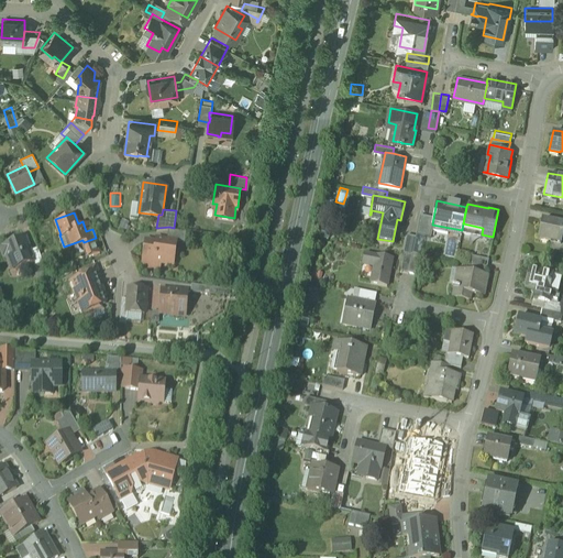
[(562,231),(562,220),(542,217),(538,236),(561,240),(562,231)]
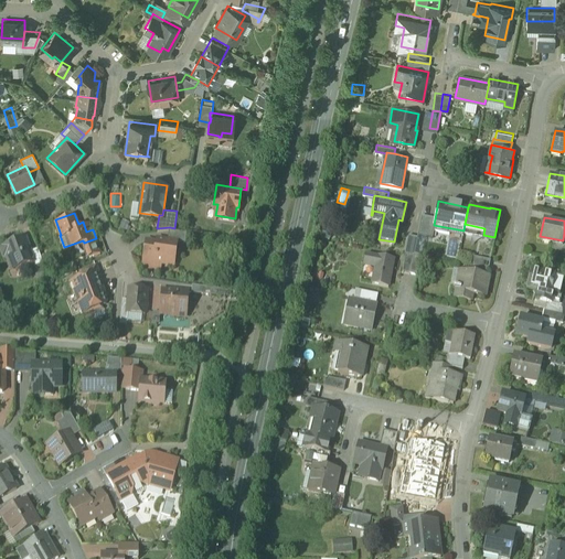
[(174,228),(170,227),(169,227),(168,238),(177,239),(185,240),(187,229),(174,228)]
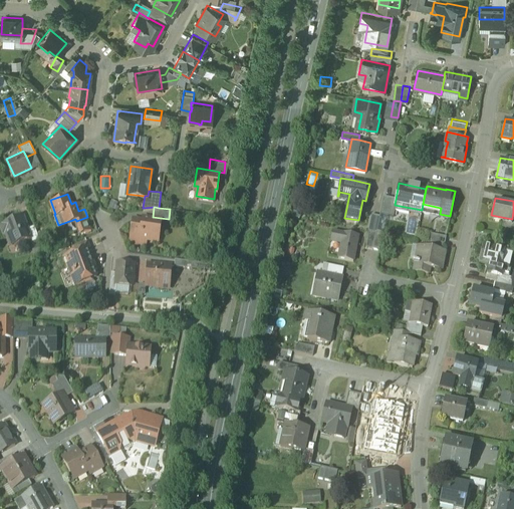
[(379,213),(371,211),(368,228),(369,229),(376,230),(376,228),(379,213)]
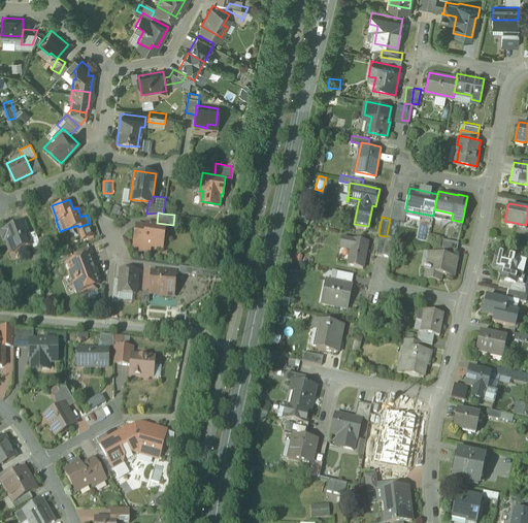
[(397,220),(390,218),(390,219),(387,234),(394,236),(396,236),(397,231),(395,231),(397,220)]
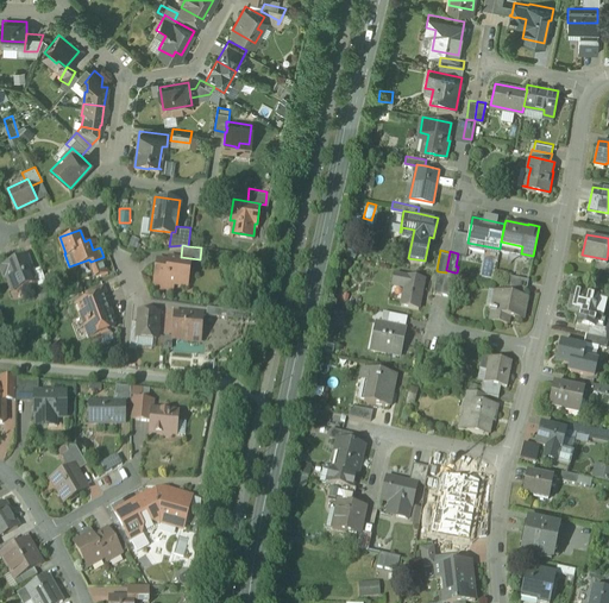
[(27,253),(2,263),(4,263),(0,264),(4,272),(10,270),(17,287),(37,280),(38,283),(46,281),(41,264),(33,268),(27,253)]
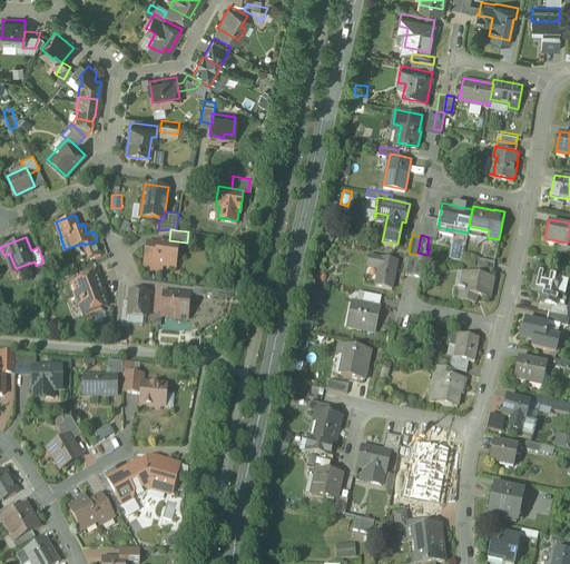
[(169,240),(166,239),(165,243),(148,240),(144,265),(161,267),(161,263),(172,264),(174,254),(176,254),(178,241),(169,240)]
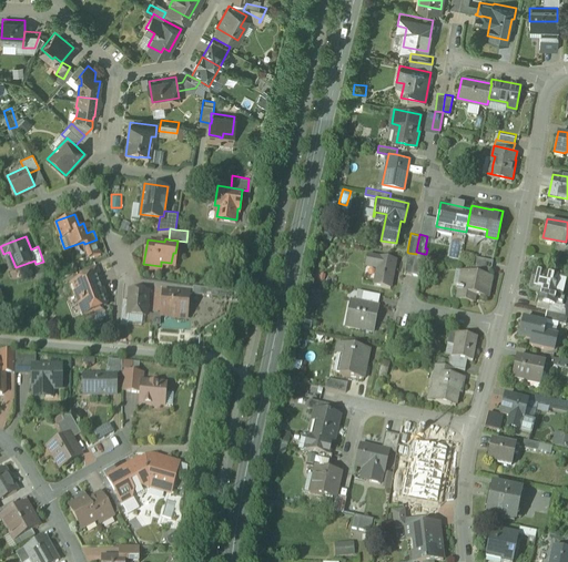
[(97,239),(84,244),(89,255),(100,251),(97,239)]
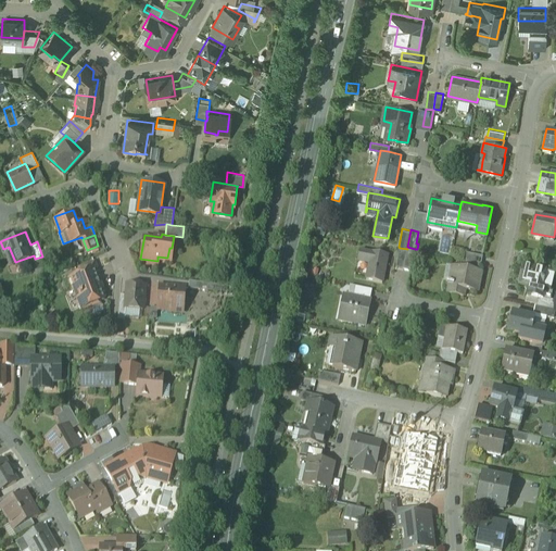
[(388,252),(359,247),(357,258),(358,259),(358,258),(369,260),(366,276),(382,279),(388,252)]
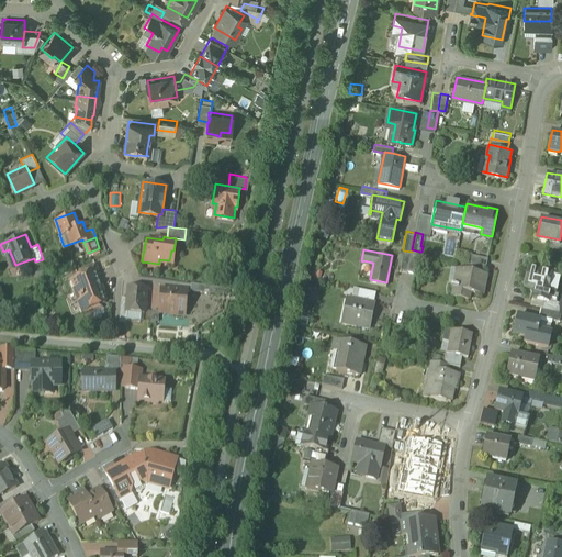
[(419,252),(412,249),(412,252),(407,269),(415,270),(419,252)]
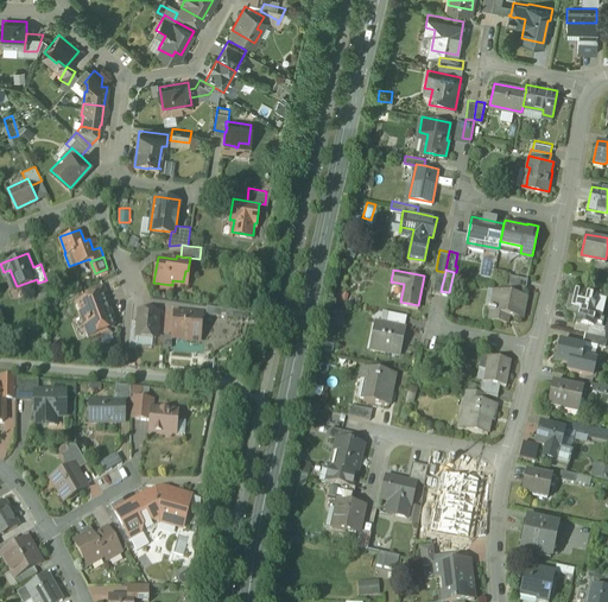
[(445,272),(437,271),(432,289),(441,291),(445,272)]
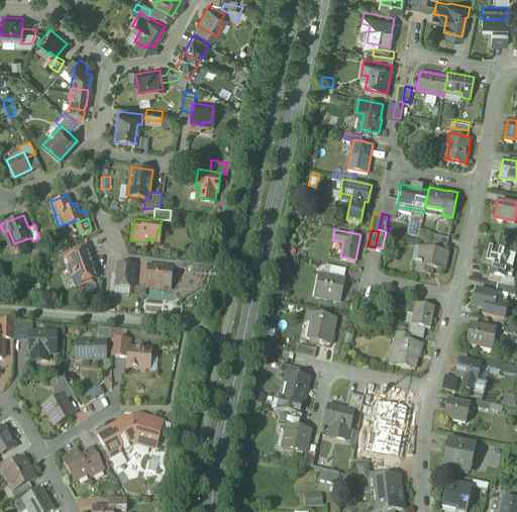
[(448,237),(431,234),(430,239),(447,243),(448,237)]
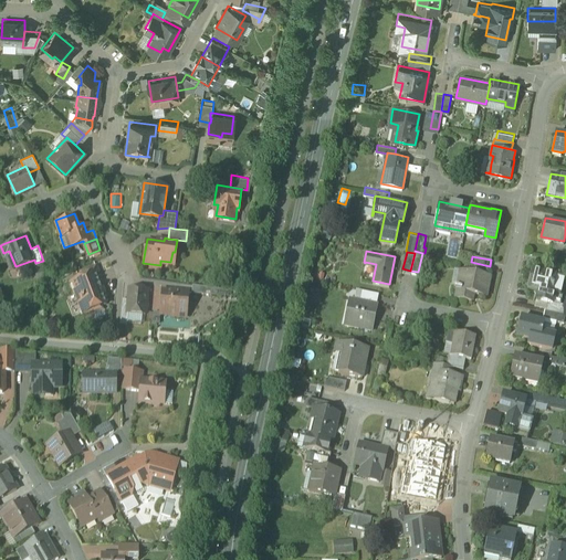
[(96,262),(80,268),(82,274),(71,280),(74,289),(82,294),(83,295),(81,295),(82,298),(83,297),(84,299),(83,303),(85,308),(88,309),(100,305),(100,304),(105,302),(107,299),(105,295),(104,295),(103,292),(104,291),(105,288),(104,286),(103,285),(102,285),(101,285),(100,283),(101,282),(98,277),(100,276),(101,274),(96,262)]
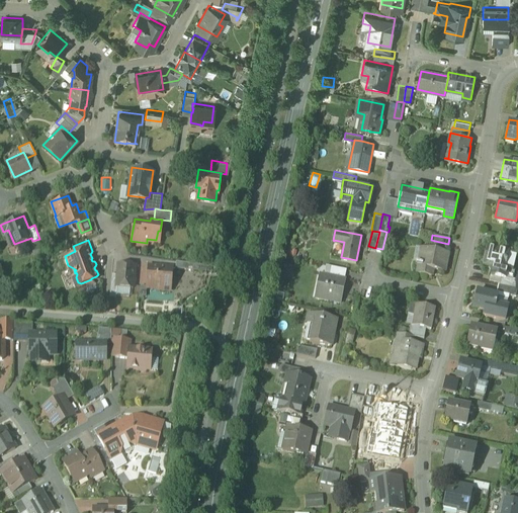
[(448,250),(422,245),(417,270),(431,273),(433,266),(444,268),(448,250)]
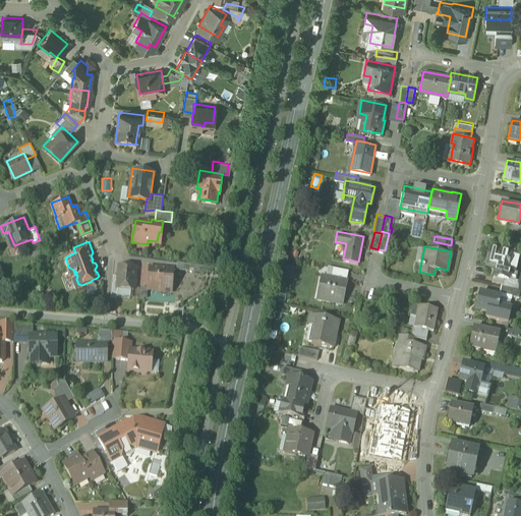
[(512,251),(489,246),(485,264),(496,267),(494,274),(504,276),(504,275),(509,276),(513,260),(510,260),(512,251)]
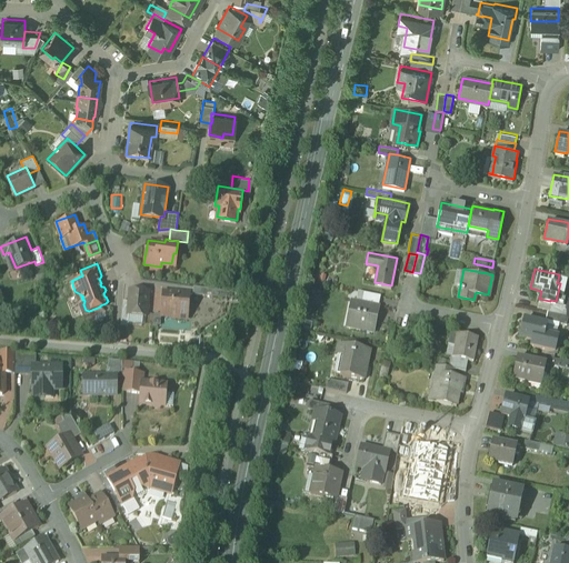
[(213,287),(193,284),(192,292),(212,294),(213,287)]
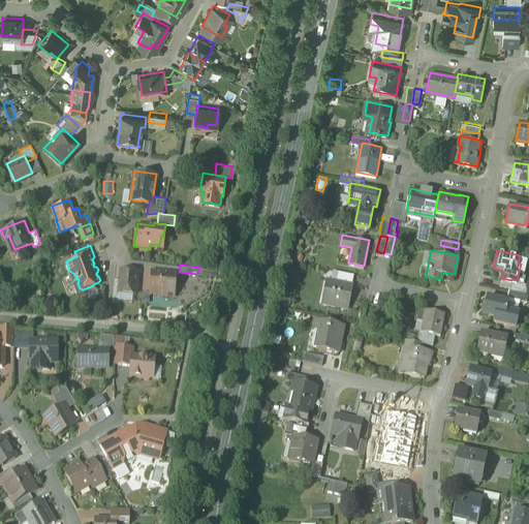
[(137,269),(121,268),(120,278),(119,290),(120,290),(135,291),(136,288),(137,287),(138,282),(136,281),(137,269)]
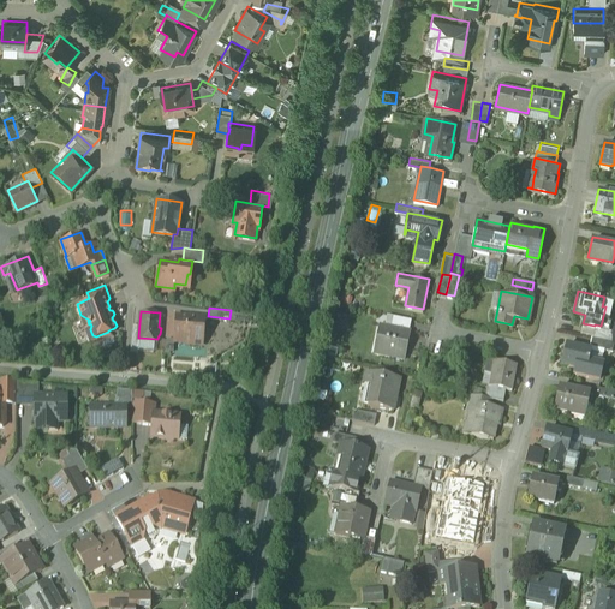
[(195,315),(177,312),(174,339),(185,339),(185,340),(196,341),(196,336),(203,336),(206,314),(195,314),(195,315)]
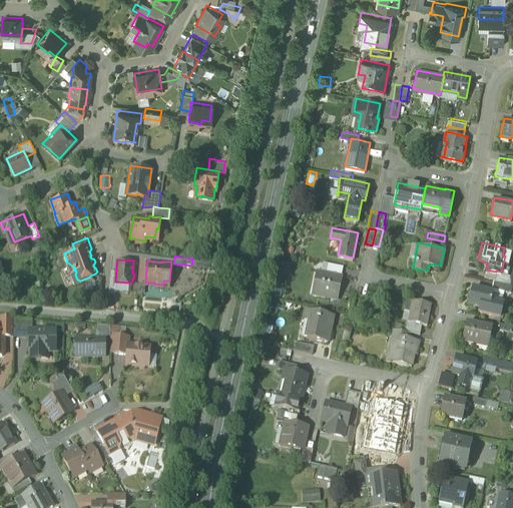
[(344,264),(328,261),(326,270),(342,274),(344,264)]
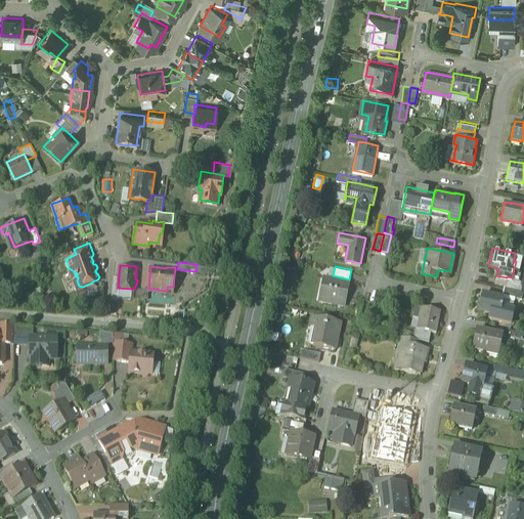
[(333,275),(323,274),(322,274),(325,275),(320,298),(318,297),(318,298),(344,303),(347,290),(344,289),(345,285),(348,286),(349,279),(333,275)]
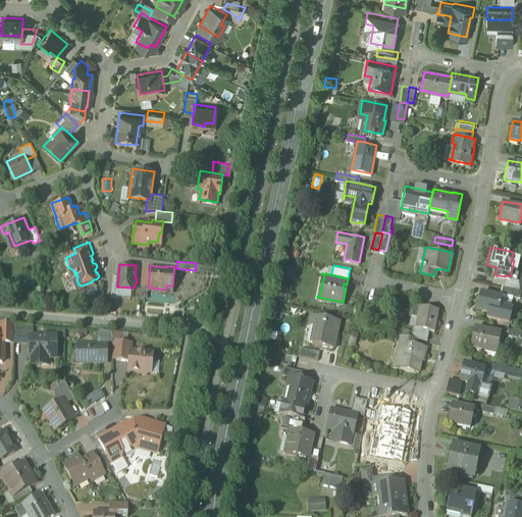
[(521,278),(510,276),(505,275),(505,276),(503,283),(521,288),(521,286),(521,278)]
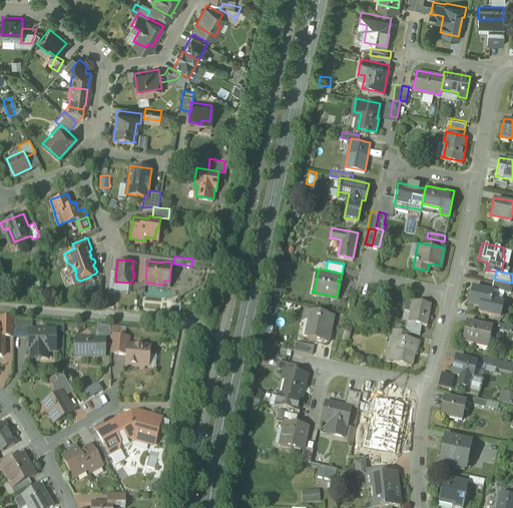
[(512,283),(494,279),(492,287),(511,291),(512,283)]
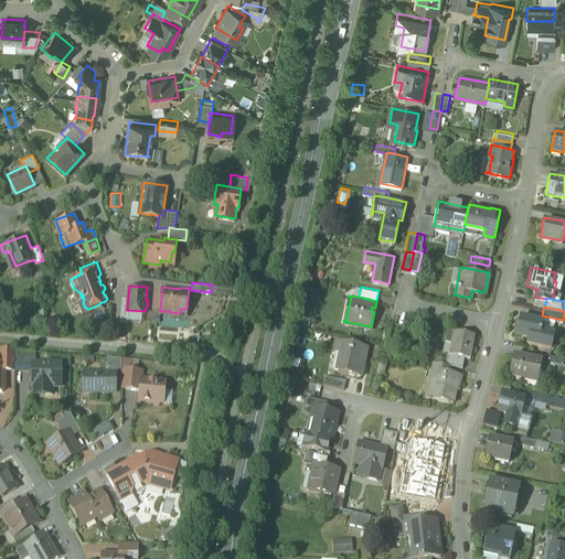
[(167,313),(167,322),(190,323),(190,313),(167,313)]
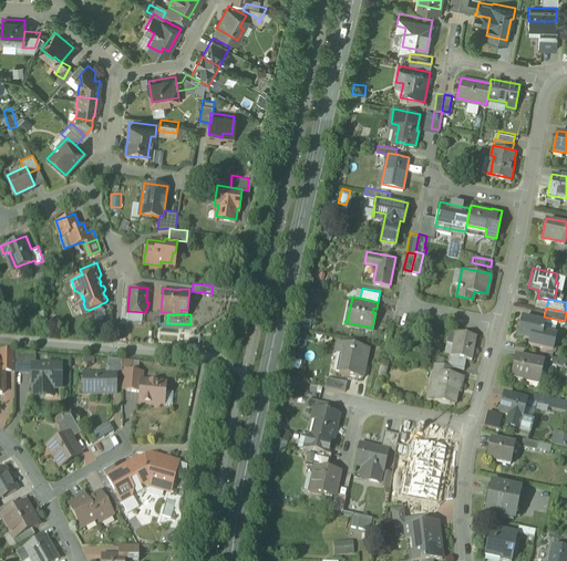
[(545,320),(523,314),(518,333),(529,336),(542,339),(543,330),(545,320)]
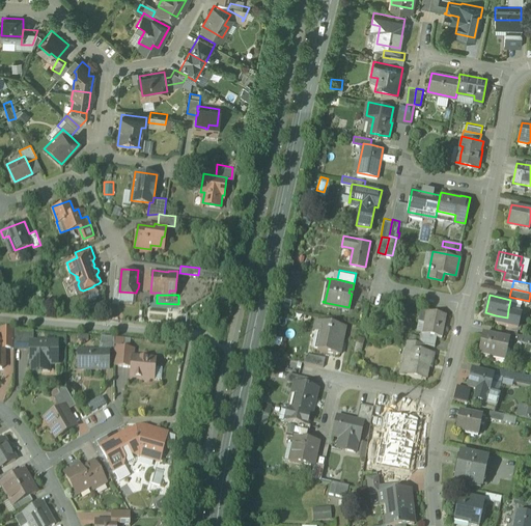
[(446,312),(420,307),(418,319),(424,321),(422,331),(442,335),(446,312)]
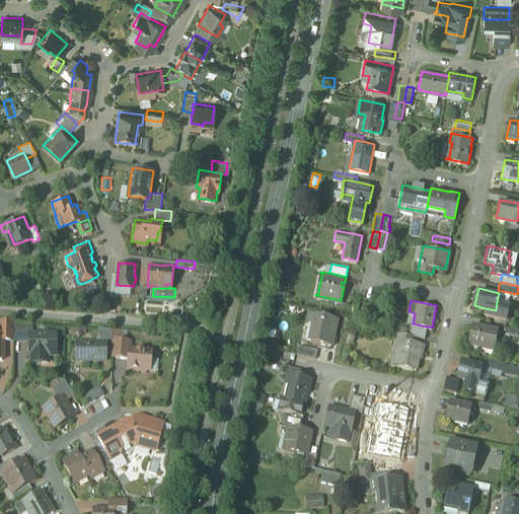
[(510,305),(497,302),(496,310),(485,308),(484,313),(507,319),(510,305)]
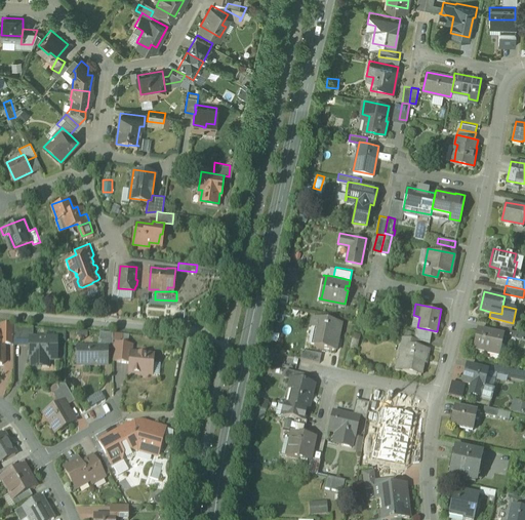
[(341,320),(314,315),(312,325),(317,326),(314,344),(336,348),(341,320)]
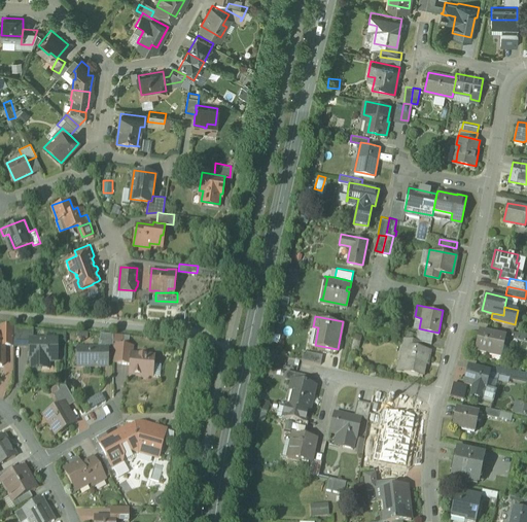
[(13,323),(0,322),(0,336),(4,337),(4,343),(13,343),(13,323)]
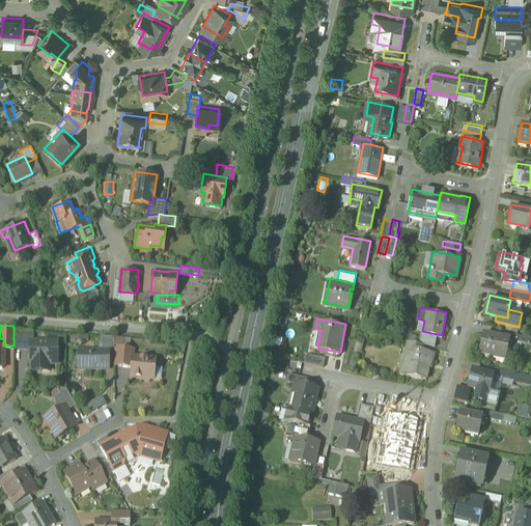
[(31,328),(14,326),(14,345),(30,345),(30,338),(31,338),(31,328)]
